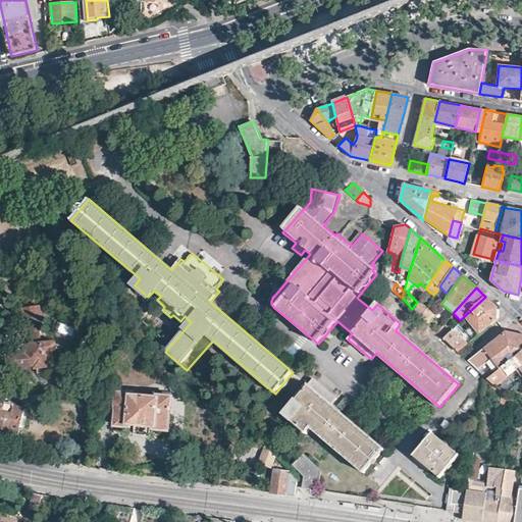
[(490,301),(485,297),(460,320),(455,325),(471,340),(497,321),(498,308),(490,301)]
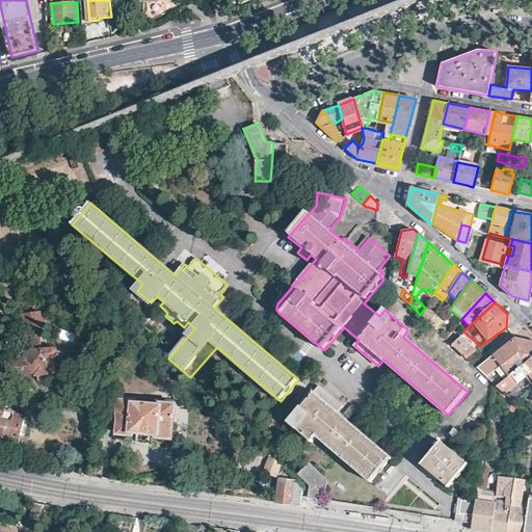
[(425,308),(420,315),(427,321),(432,314),(425,308)]
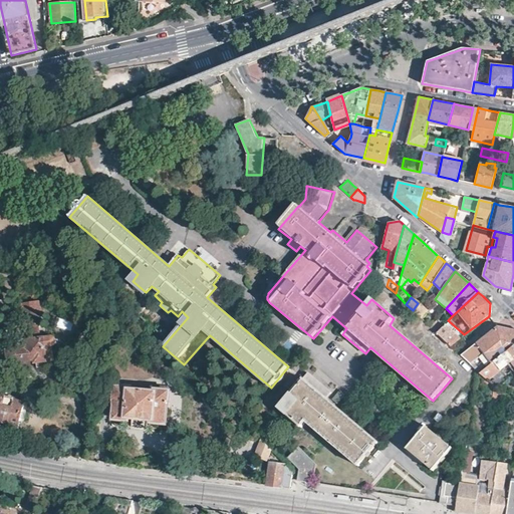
[(35,338),(33,326),(40,325),(37,303),(20,305),(25,340),(20,341),(17,343),(18,348),(4,350),(6,364),(32,361),(33,364),(53,361),(51,348),(52,348),(53,347),(54,346),(55,345),(56,344),(57,342),(57,341),(56,339),(55,338),(53,337),(51,336),(50,336),(35,338)]
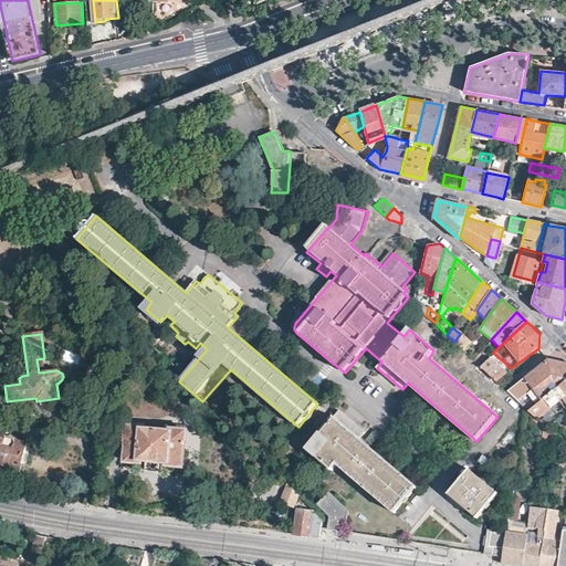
[(460,334),(454,342),(463,350),(469,343),(460,334)]
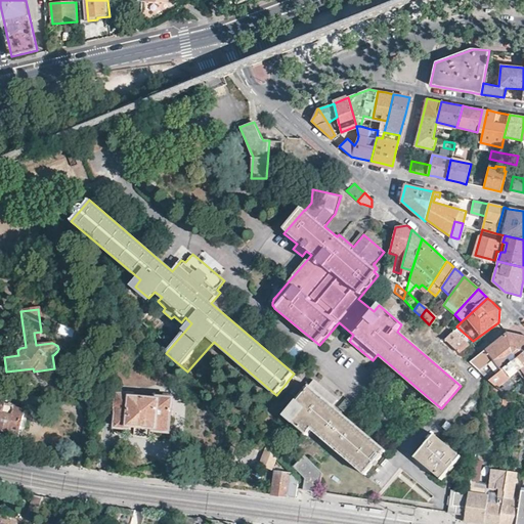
[(15,310),(4,346),(8,348),(15,328),(12,326),(17,311),(15,310)]
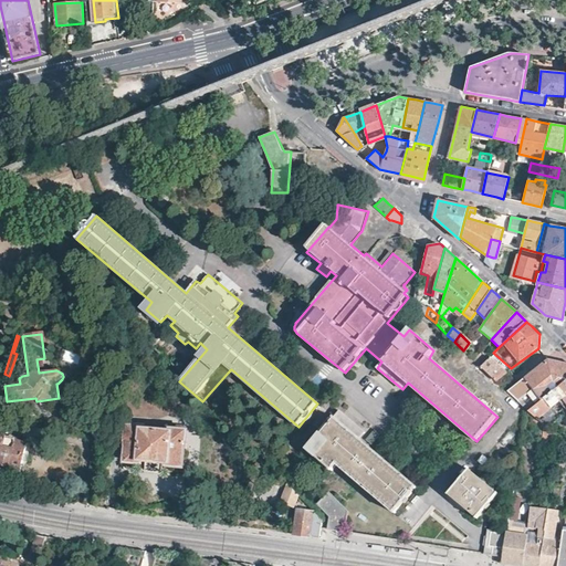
[(479,352),(472,359),(480,366),(486,359),(479,352)]
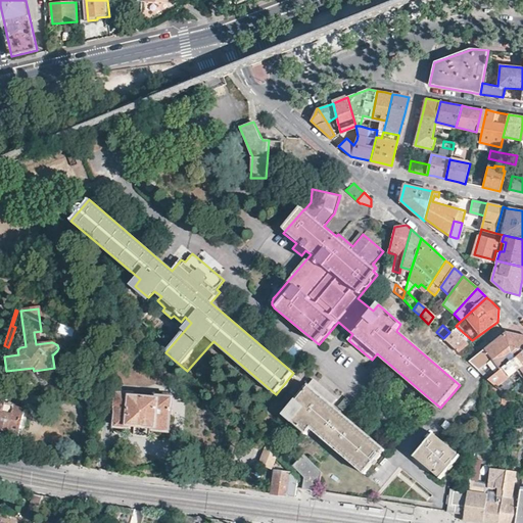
[(449,332),(443,338),(457,351),(468,343),(472,340),(456,326),(449,332)]
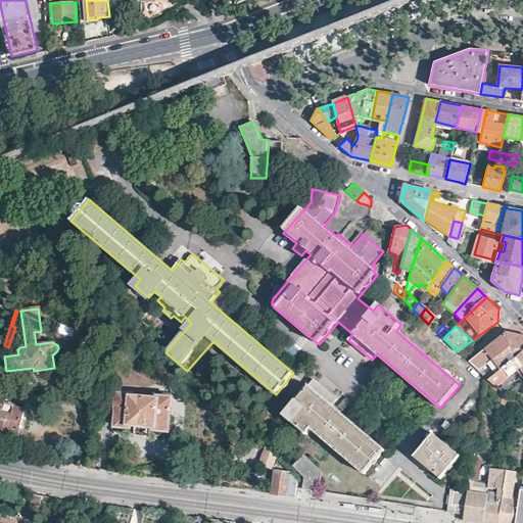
[(92,346),(104,348),(107,330),(95,328),(92,346)]
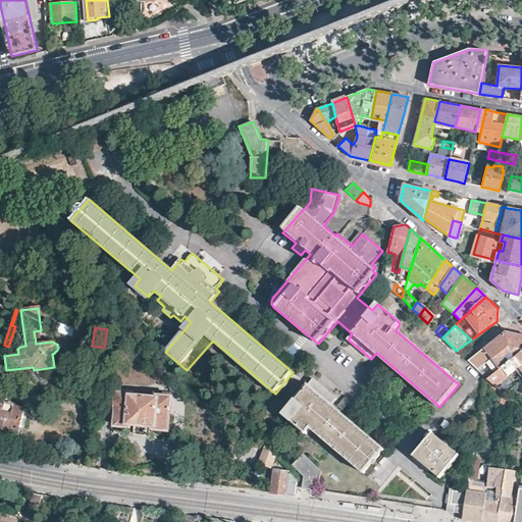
[(507,332),(467,361),(482,375),(483,377),(485,379),(521,352),(521,335),(515,334),(507,332)]
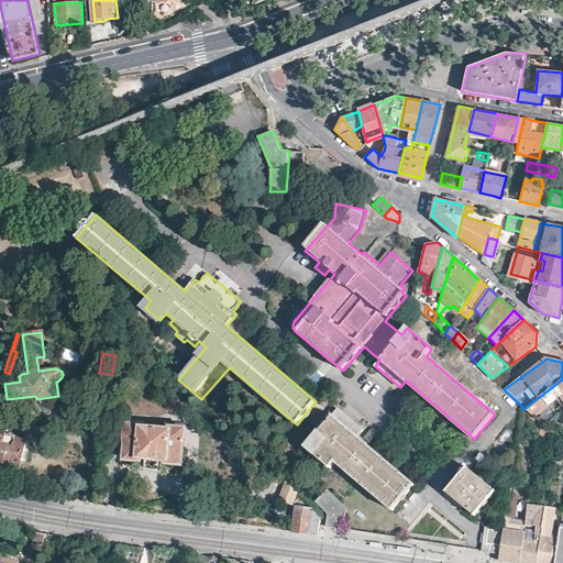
[(540,423),(551,416),(545,409),(559,399),(562,404),(562,379),(523,409),(529,414),(540,423)]
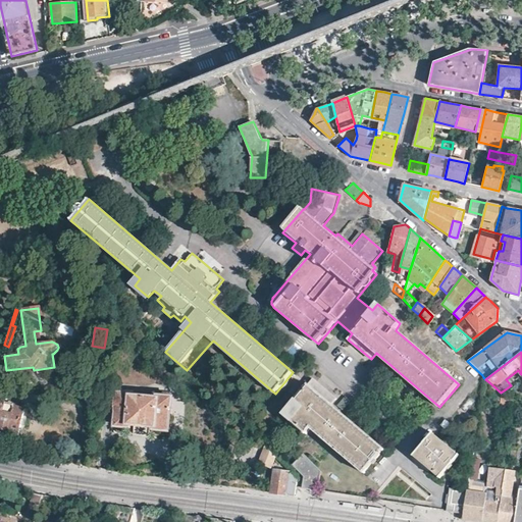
[(384,451),(331,406),(336,400),(313,380),(283,415),(307,435),(312,429),(365,473),(384,451)]
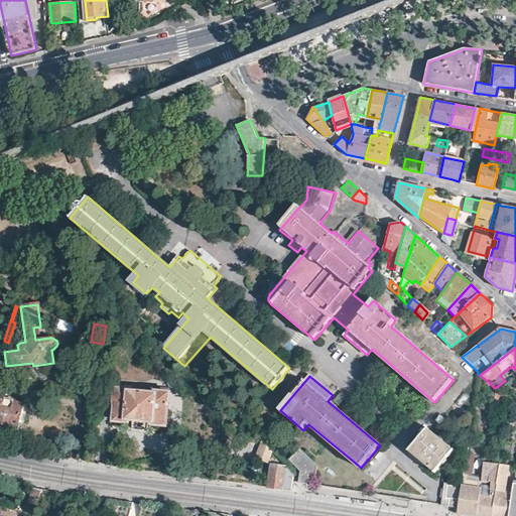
[(495,393),(495,388),(485,379),(482,383),(495,393)]
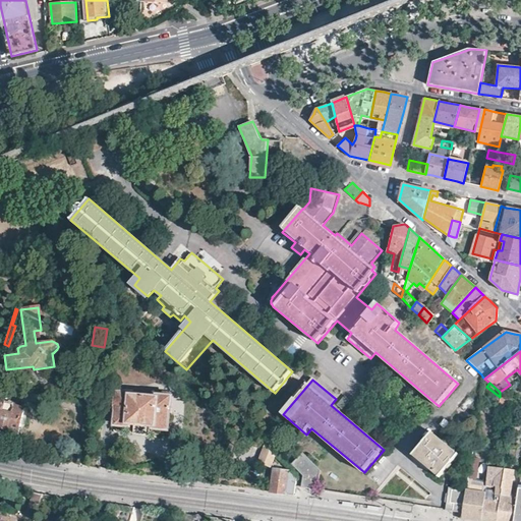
[(167,428),(169,410),(171,410),(172,396),(170,396),(171,392),(161,390),(160,395),(156,395),(156,398),(131,396),(132,393),(116,392),(114,404),(116,404),(114,424),(129,425),(129,422),(133,423),(132,431),(149,433),(149,424),(154,424),(153,427),(167,428)]
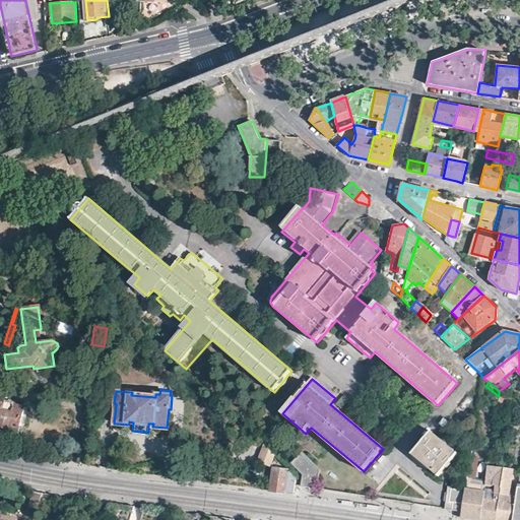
[(514,406),(514,403),(499,391),(499,396),(498,403),(514,406)]
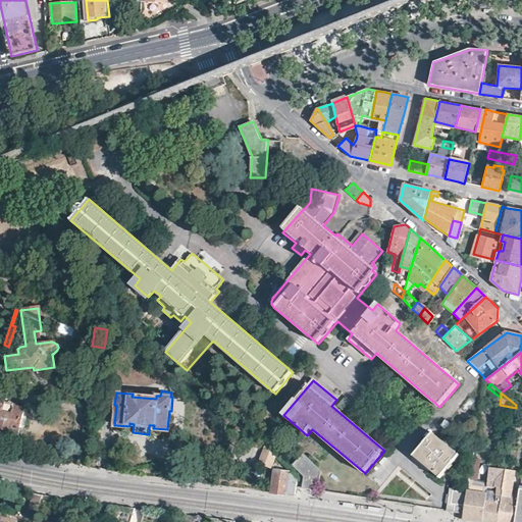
[(0,427),(27,433),(33,408),(1,402),(0,405),(0,427)]
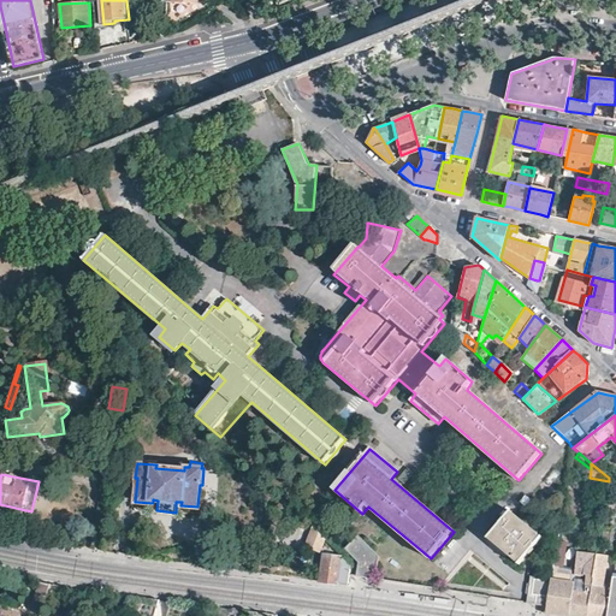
[(517,566),(540,538),(510,513),(487,539),(517,566)]
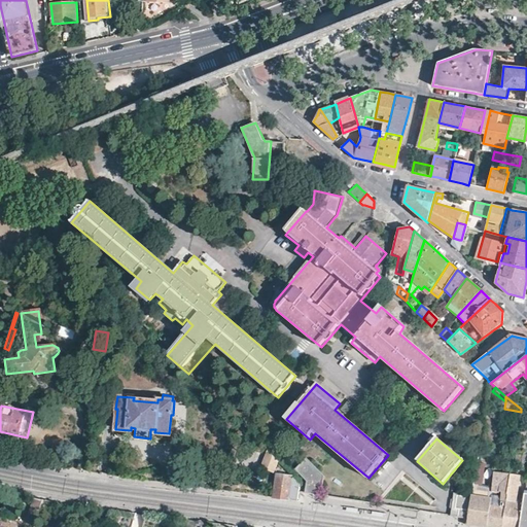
[(270,471),(280,461),(266,446),(258,452),(264,460),(255,468),(261,470),(270,471)]
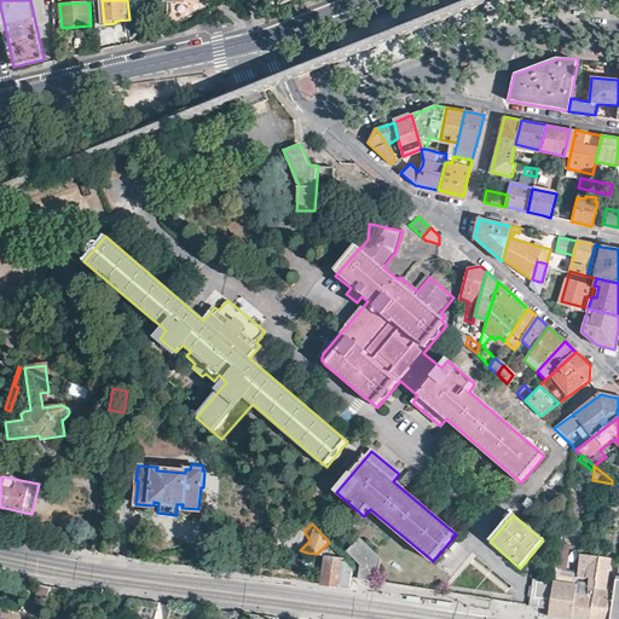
[(572,534),(562,533),(556,574),(565,576),(572,534)]
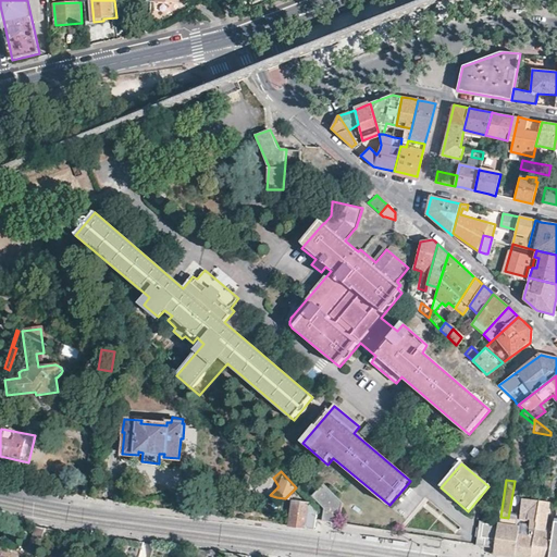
[(326,511),(322,517),(331,524),(347,506),(323,485),(311,498),(326,511)]
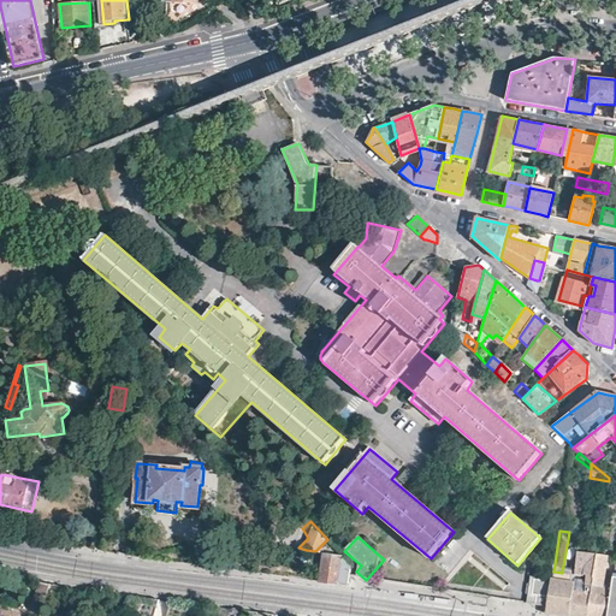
[(598,557),(579,554),(578,566),(597,569),(598,557)]
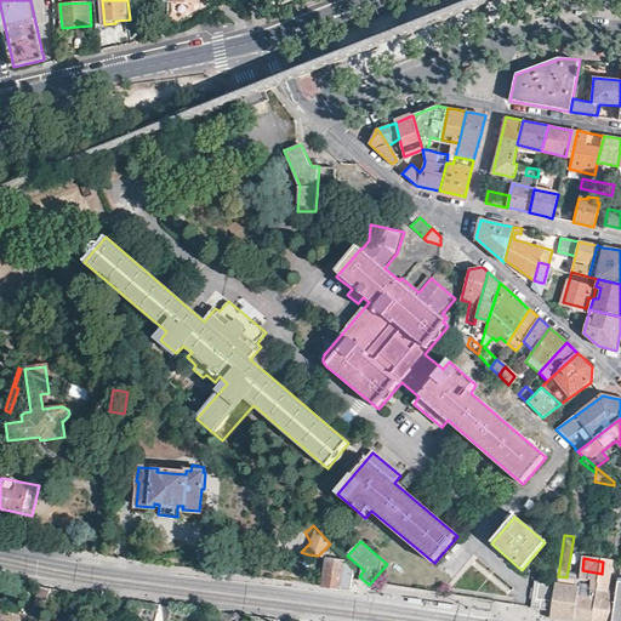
[(343,579),(345,563),(318,559),(314,585),(328,587),(342,590),(343,579)]
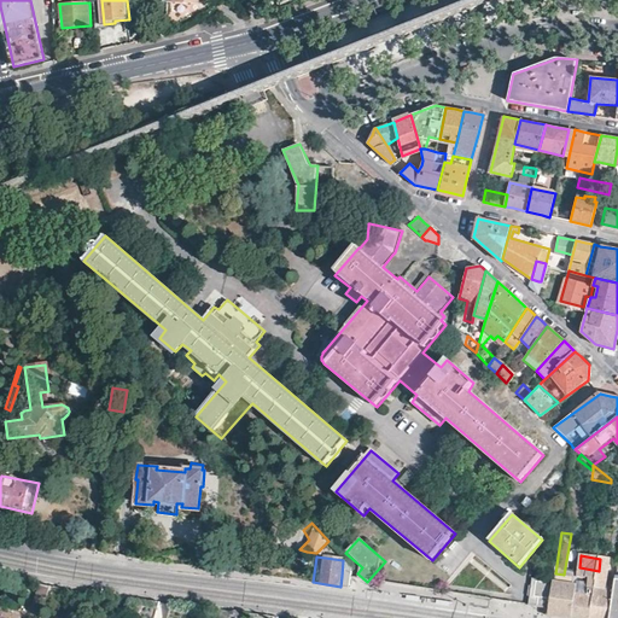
[(611,617),(616,587),(608,586),(612,559),(600,557),(600,559),(599,571),(595,594),(592,617),(611,617)]
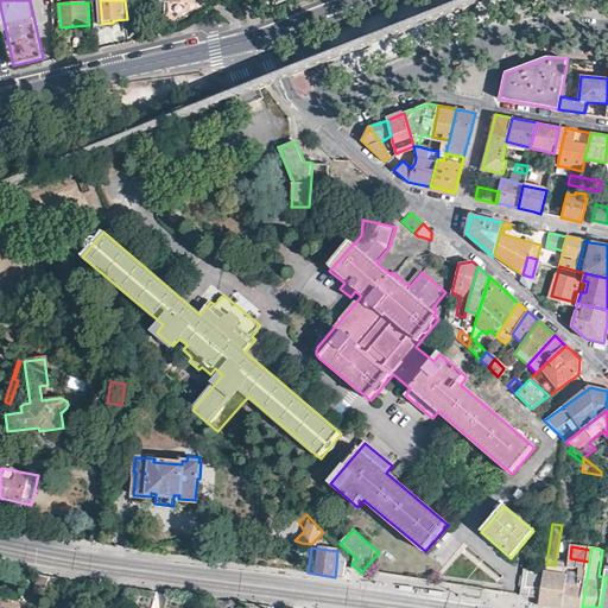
[(524,568),(520,595),(542,599),(545,571),(524,568)]
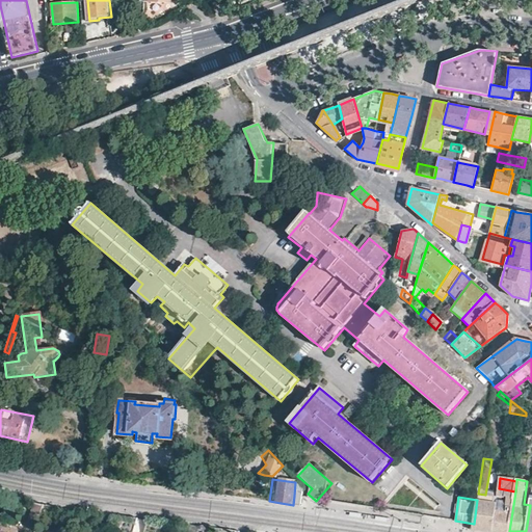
[(497,502),(477,500),(474,524),(473,530),(483,531),(487,531),(491,531),(496,509),(497,502)]
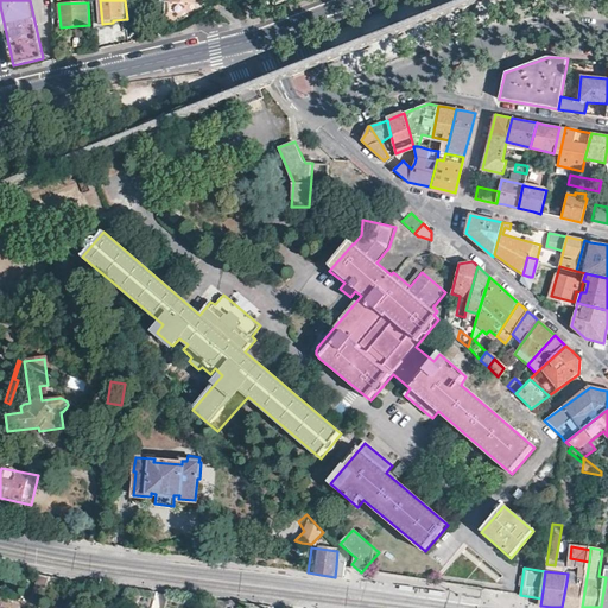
[(44,591),(50,576),(40,575),(30,602),(39,606),(44,591)]
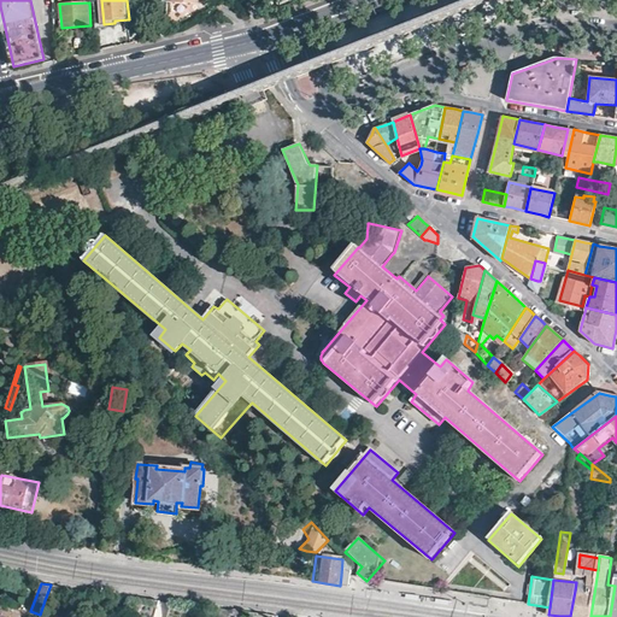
[(63,588),(51,585),(45,600),(57,604),(63,588)]
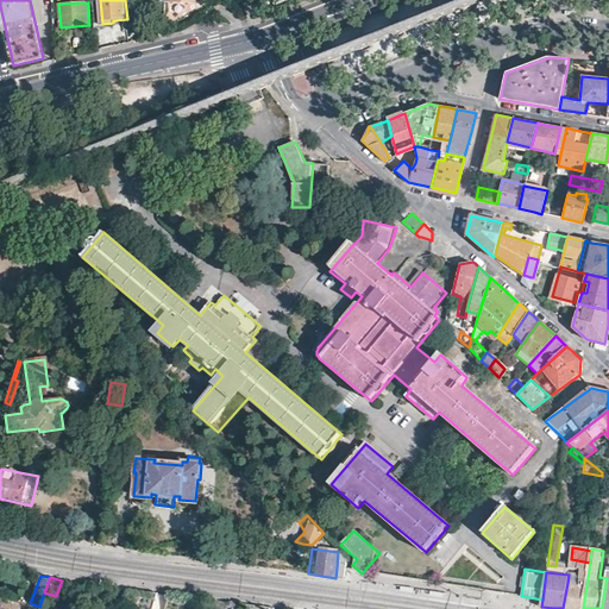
[(583,608),(586,585),(567,583),(563,608),(583,608)]
